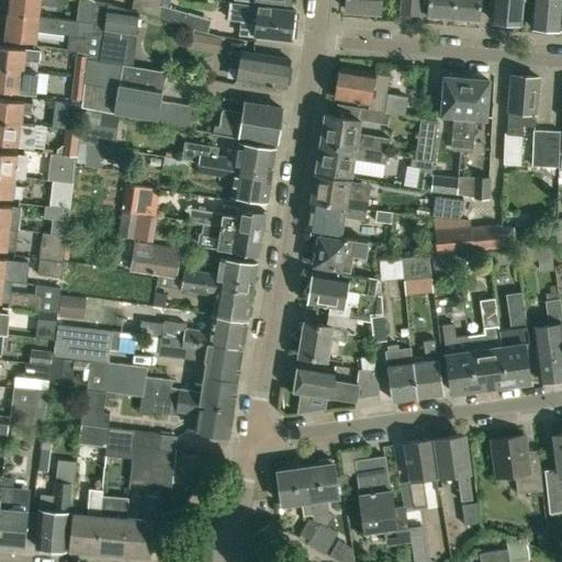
[(58,6),(58,0),(10,0),(9,12),(38,15),(40,3),(58,6)]
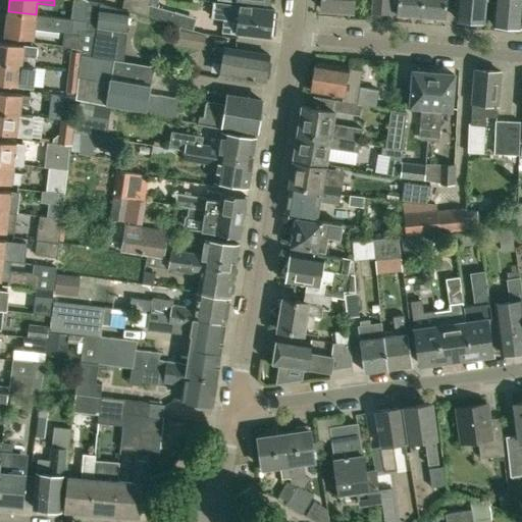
[(85,20),(87,0),(72,0),(70,18),(85,20)]
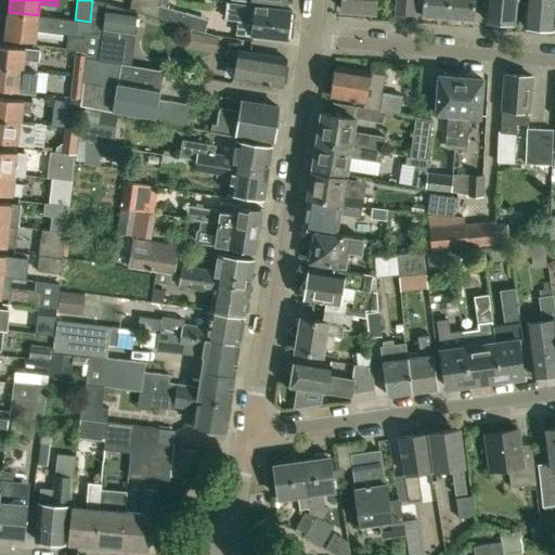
[(86,57),(121,63),(123,64),(125,42),(102,39),(103,30),(105,8),(106,3),(97,0),(92,0),(90,22),(87,50),(86,57)]
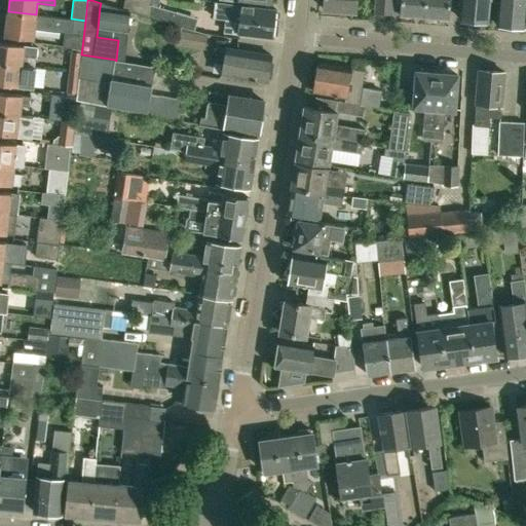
[(153,5),(154,3),(138,0),(124,0),(123,9),(129,11),(152,17),(153,5)]
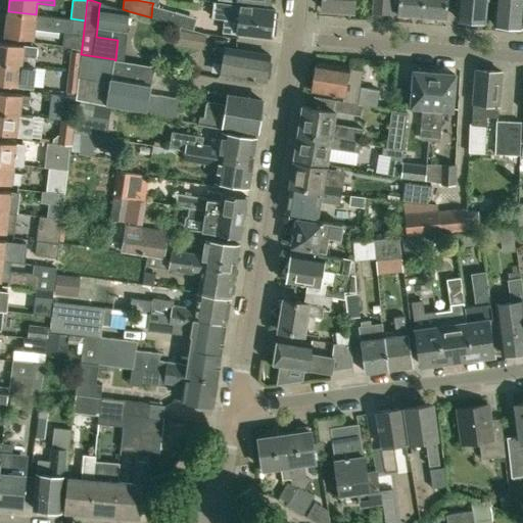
[(389,13),(390,0),(322,0),(322,8),(353,10),(354,0),(374,0),(373,12),(389,13)]
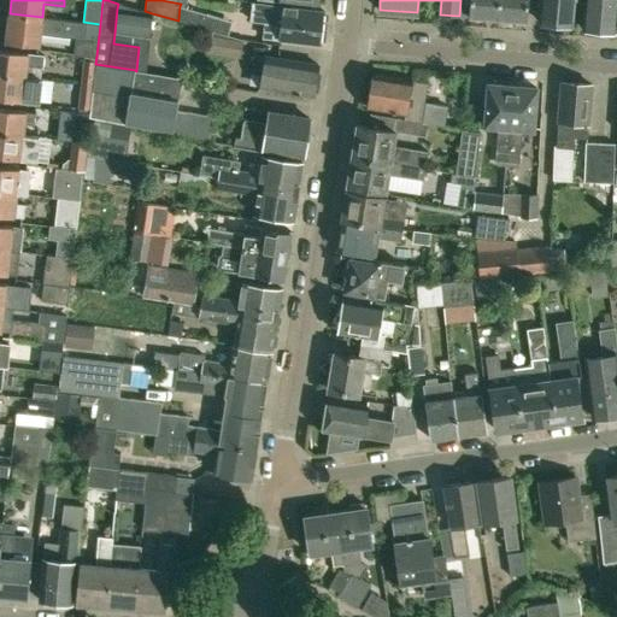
[(498,0),(470,0),(469,16),(498,18),(498,0)]
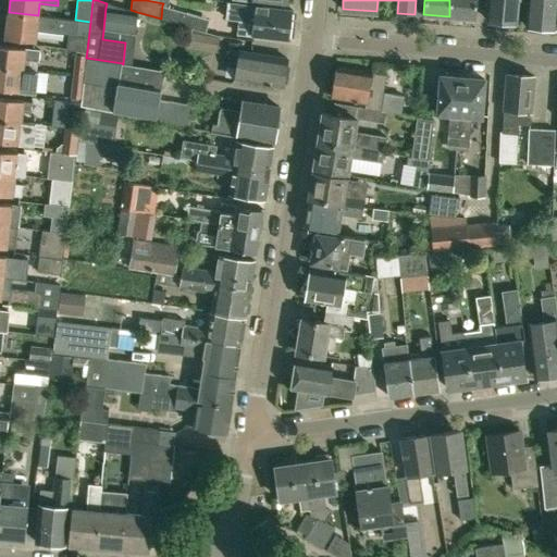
[(475,19),(477,0),(449,0),(449,16),(475,19)]
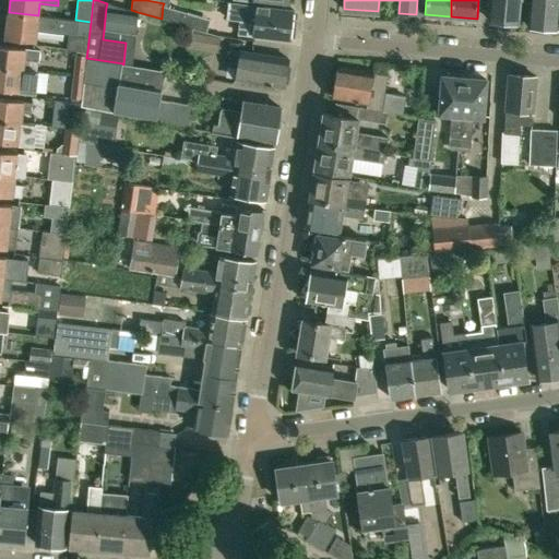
[(521,1),(521,0),(490,0),(489,20),(494,20),(496,23),(502,24),(504,21),(518,22),(520,1),(521,1)]
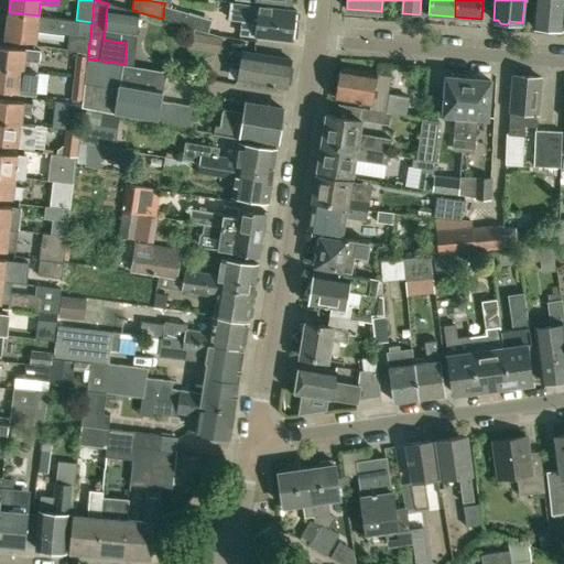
[(563,29),(563,11),(563,0),(534,0),(533,26),(563,29)]
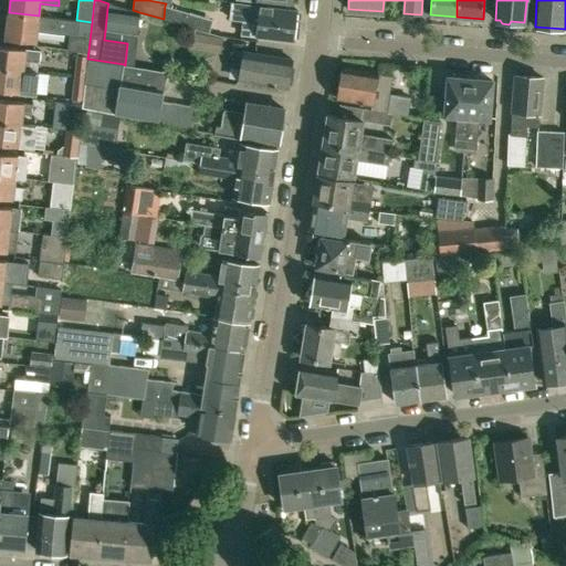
[(297,10),(275,8),(232,2),(230,18),(244,19),(242,34),(294,40),(297,10)]
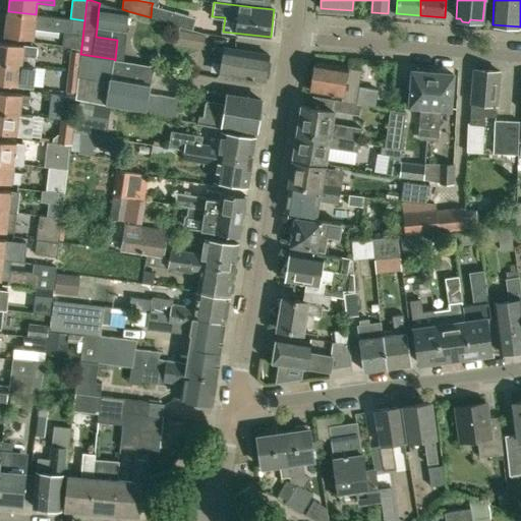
[(195,18),(152,5),(151,17),(170,23),(170,24),(171,24),(191,30),(192,31),(195,18)]
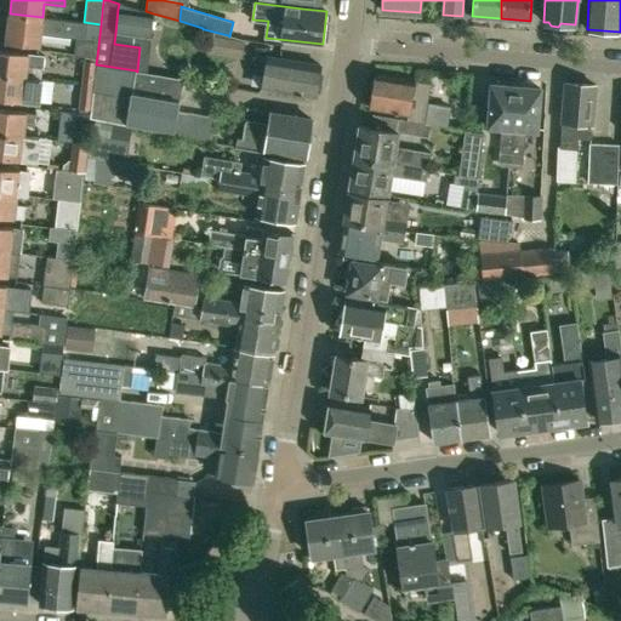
[(118,9),(115,34),(149,39),(153,13),(118,9)]
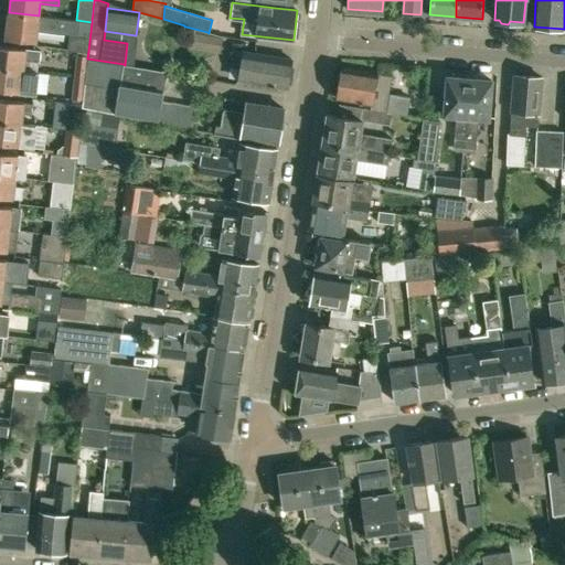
[(61,18),(39,16),(9,12),(7,38),(35,41),(36,31),(67,34),(66,49),(76,50),(82,51),(88,51),(92,22),(76,20),(61,18)]
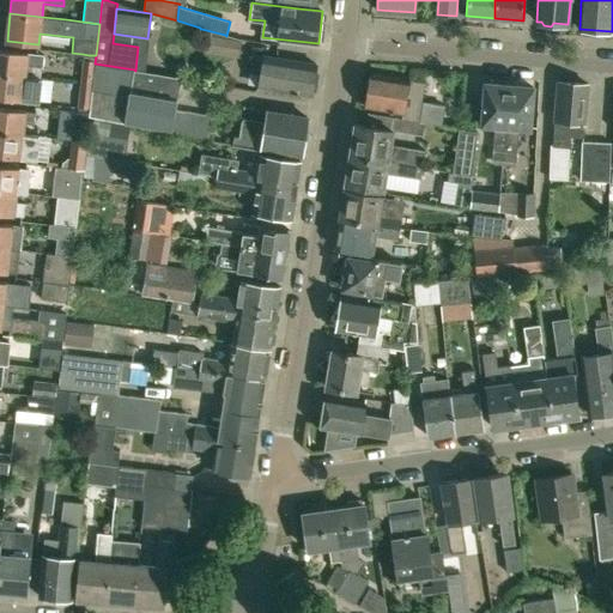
[(0,73),(25,77),(31,77),(32,66),(42,67),(43,55),(0,49),(0,73)]
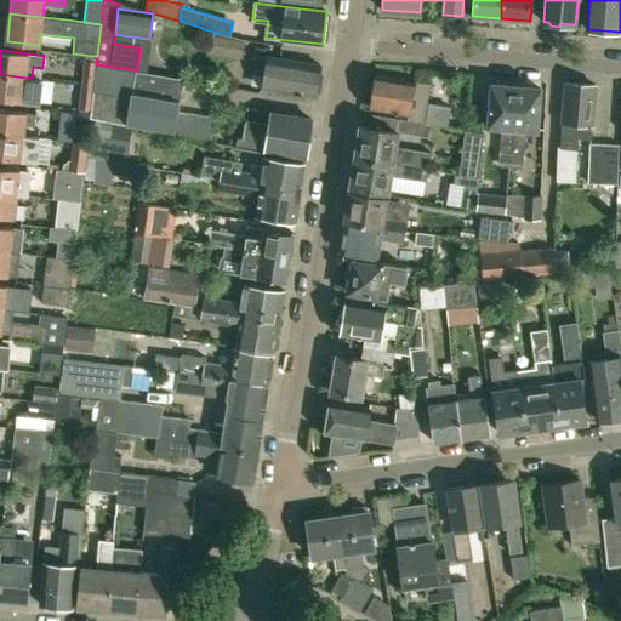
[(97,56),(90,56),(84,55),(80,84),(95,85),(96,64),(97,56)]
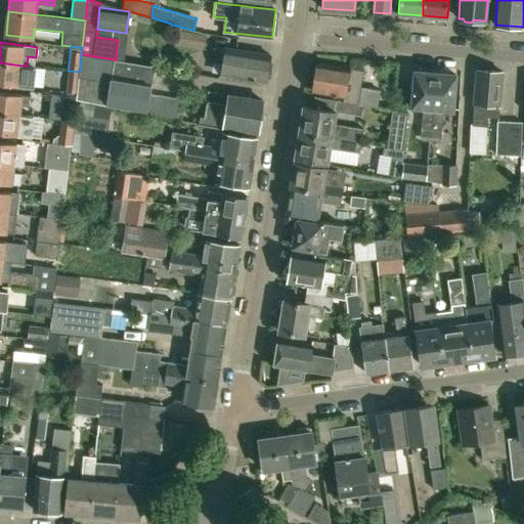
[(270,54),(250,51),(226,47),(226,48),(216,47),(214,61),(223,62),(222,74),(266,81),(270,54)]
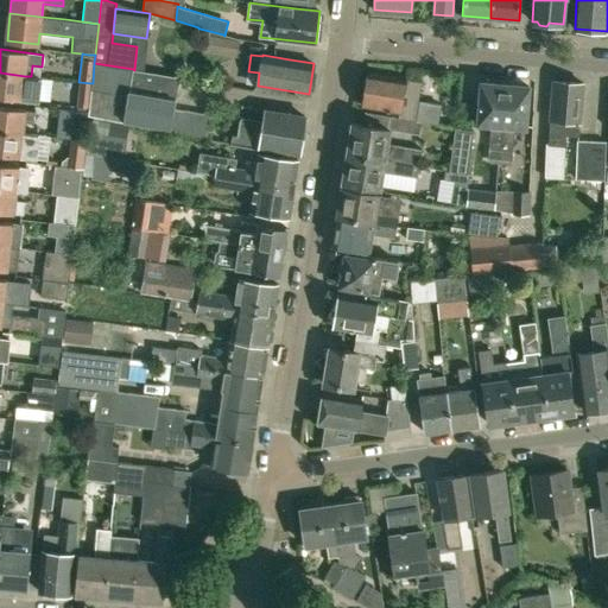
[(132,76),(133,69),(94,63),(93,83),(89,112),(88,115),(206,135),(209,114),(184,111),(183,111),(173,109),(175,97),(176,97),(176,96),(130,89),(132,76)]
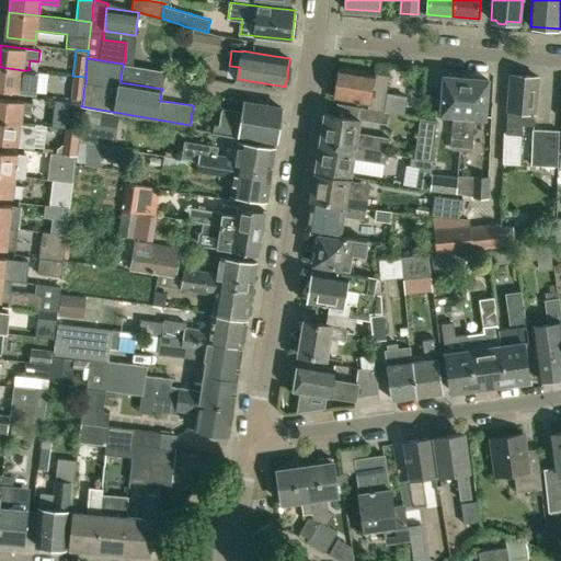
[(124,65),(123,64),(122,70),(119,82),(162,89),(165,71),(124,65)]
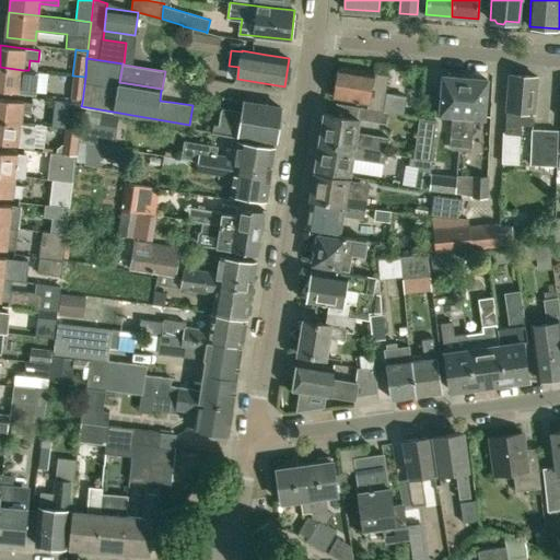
[(0,89),(35,93),(37,71),(28,70),(23,70),(0,67),(0,89)]
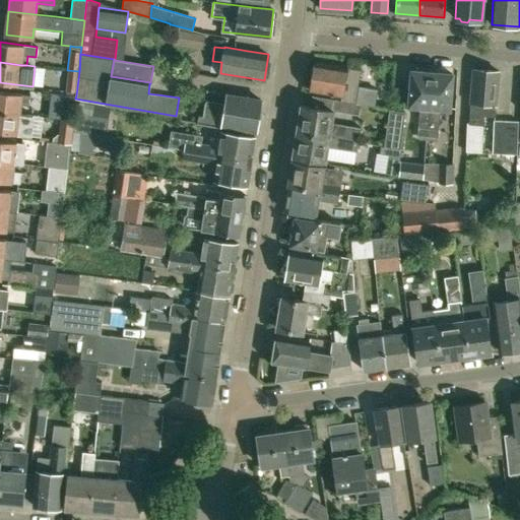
[(361,70),(360,69),(315,62),(310,90),(341,95),(340,101),(355,104),(361,70)]
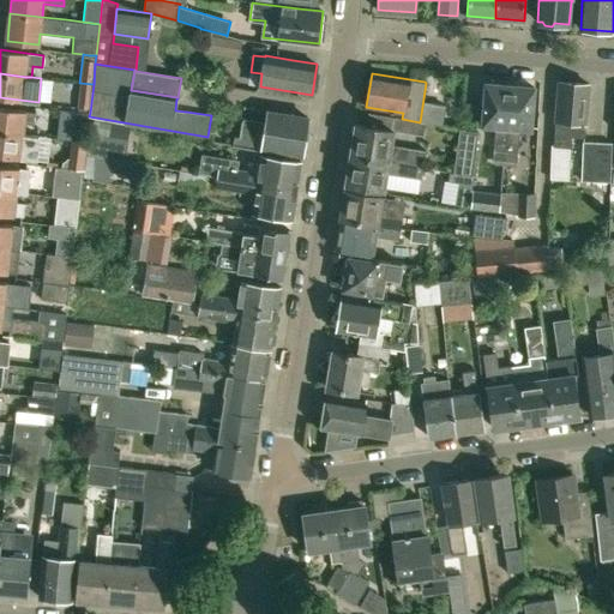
[(572,134),(585,136),(590,84),(559,82),(555,121),(557,121),(554,146),(553,178),(570,179),(571,148),(572,134)]
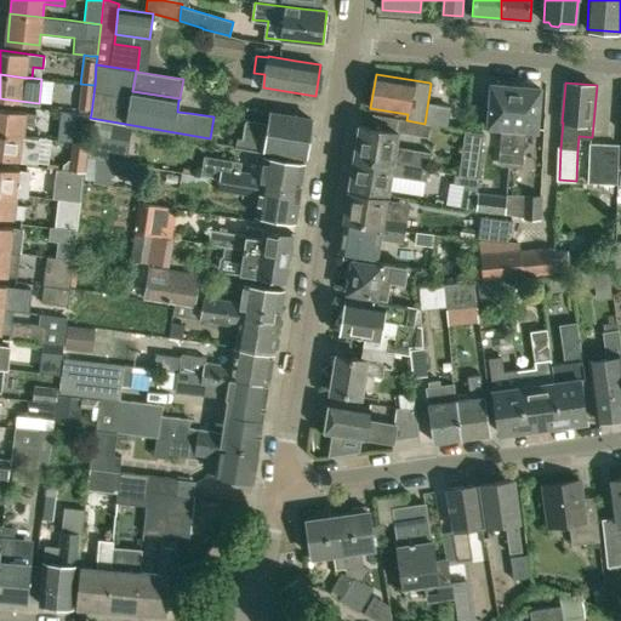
[(91,114),(95,85),(80,84),(77,113),(91,114)]
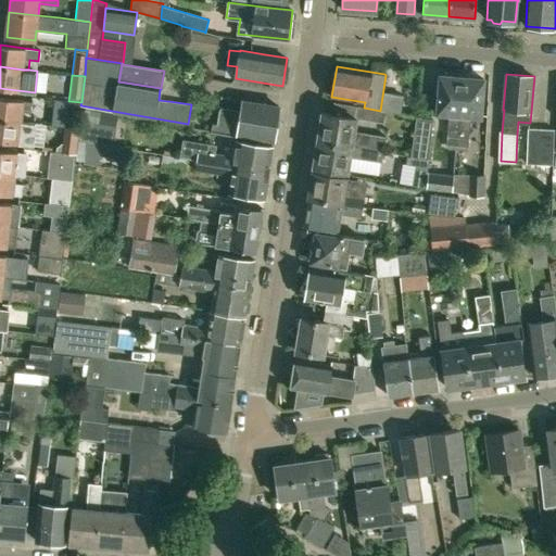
[(457,133),(462,77),(440,75),(438,113),(450,114),(446,144),(455,146),(457,133)]
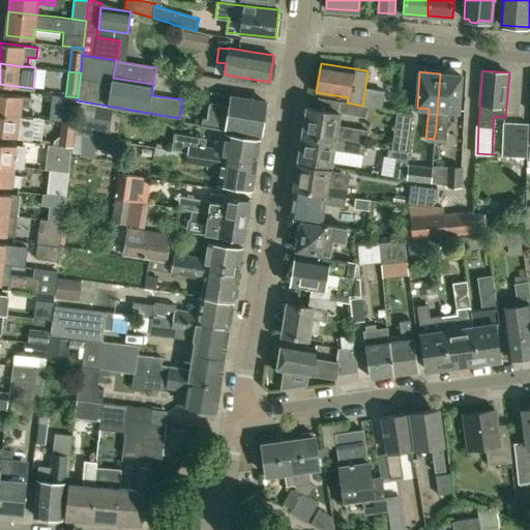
[(446,110),(458,111),(461,75),(440,74),(436,126),(434,139),(444,139),(446,110)]
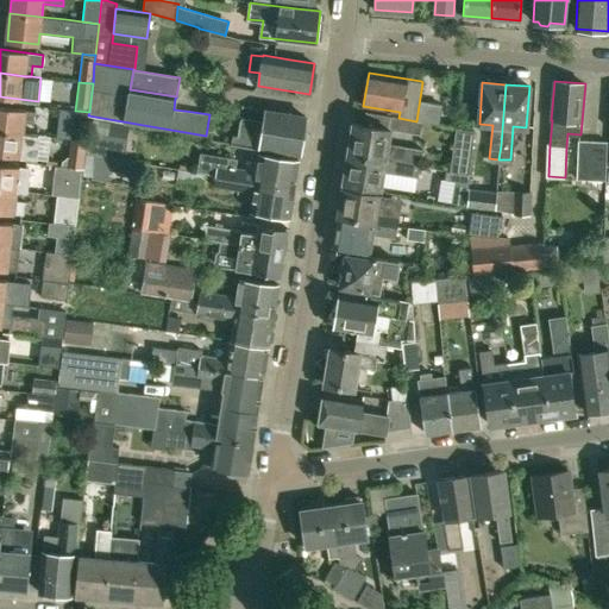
[(0,130),(23,133),(24,121),(33,123),(35,112),(24,111),(25,110),(0,106),(0,130)]
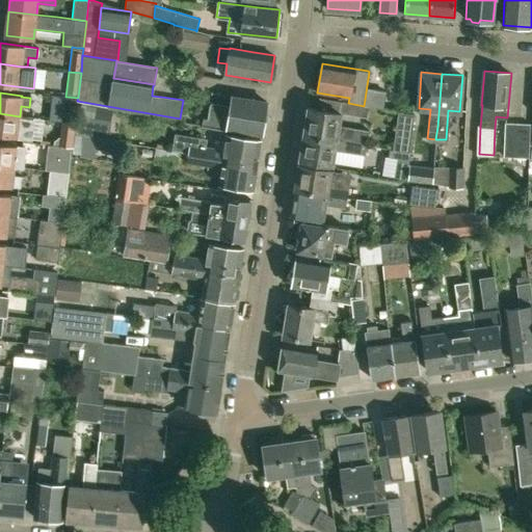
[(64,97),(61,122),(75,124),(77,101),(78,98),(65,97),(64,97)]
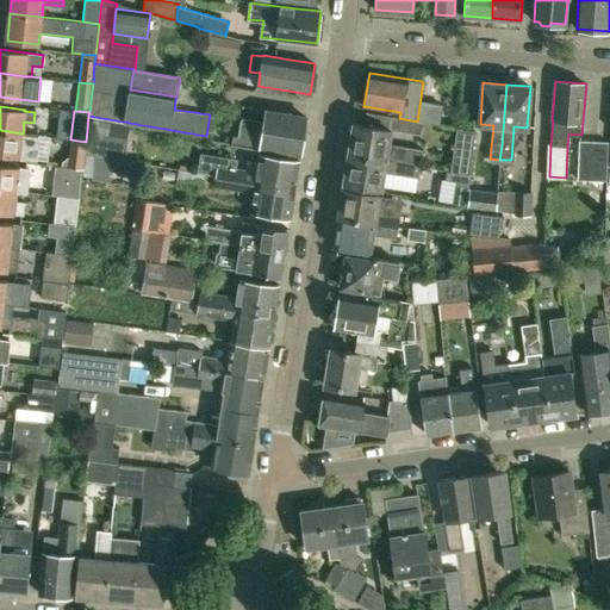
[(306,117),(282,113),(267,111),(265,122),(237,117),(235,136),(262,141),(261,147),(300,153),(306,117)]
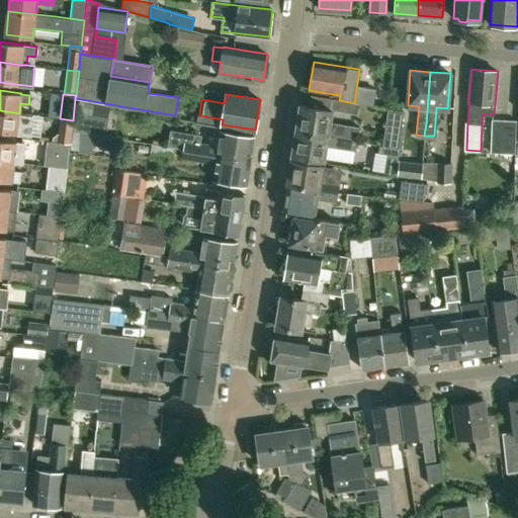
[(331,121),(333,109),(300,104),(295,131),(346,139),(345,141),(357,143),(359,126),(331,121)]
